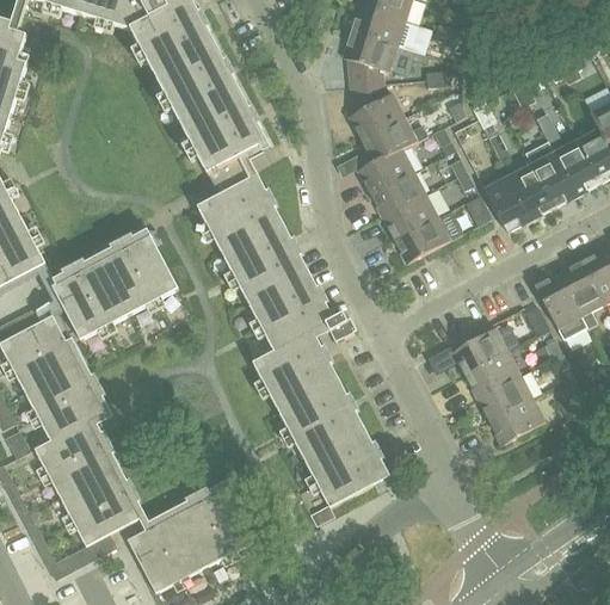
[(22,12),(26,0),(30,0),(55,8),(80,16),(105,24),(133,34),(145,54),(145,56),(158,80),(168,100),(182,124),(195,149),(208,176),(209,177),(241,159),(252,179),(259,176),(259,173),(251,159),(265,152),(272,148),(259,125),(263,123),(262,122),(258,116),(253,106),(251,107),(234,76),(236,75),(235,72),(232,65),(228,57),(226,59),(215,38),(211,34),(209,29),(211,26),(203,10),(201,11),(199,11),(193,0),(18,0),(12,19),(8,30),(17,32),(20,19),(22,14),(22,12)]
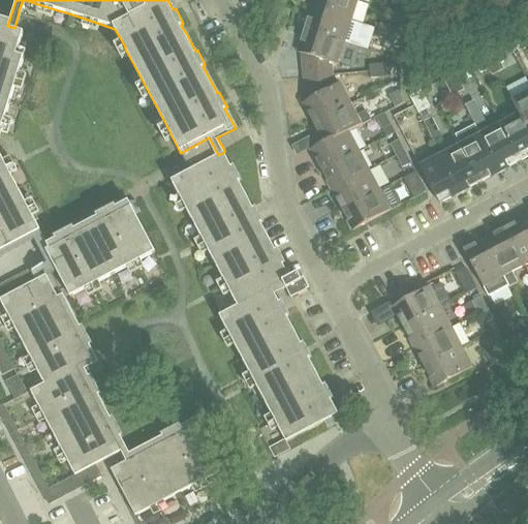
[(312,0),(310,8),(350,21),(356,0),(312,0)]
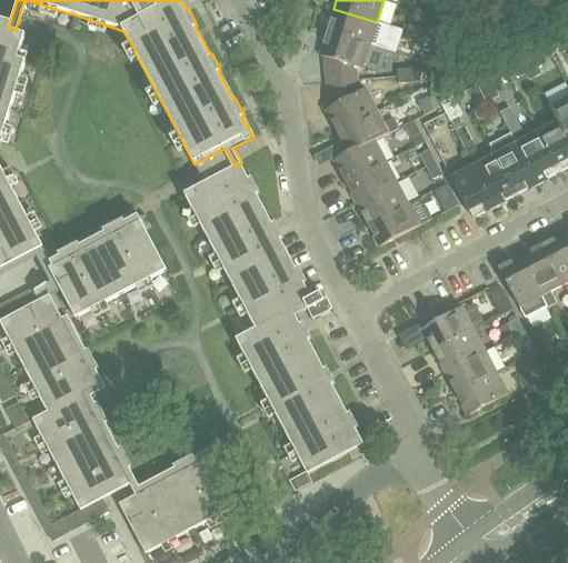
[(377,22),(334,9),(327,31),(369,44),(377,22)]
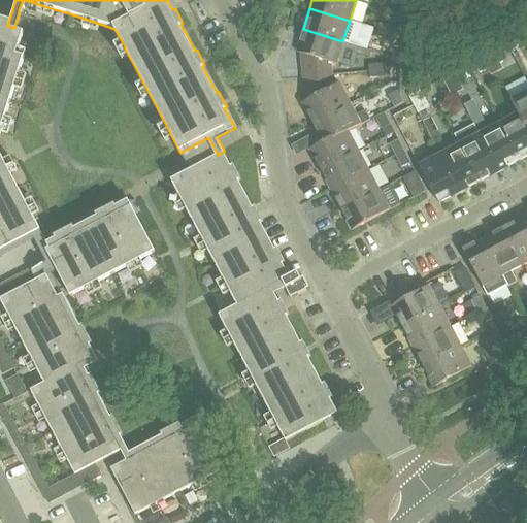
[(0,254),(0,253),(33,235),(41,231),(39,227),(38,227),(31,213),(24,199),(12,177),(9,171),(2,158),(0,155),(0,127),(1,124),(2,122),(5,112),(7,103),(14,82),(19,67),(24,51),(15,48),(18,41),(22,30),(14,28),(7,26),(10,17),(6,15),(0,12),(0,254)]
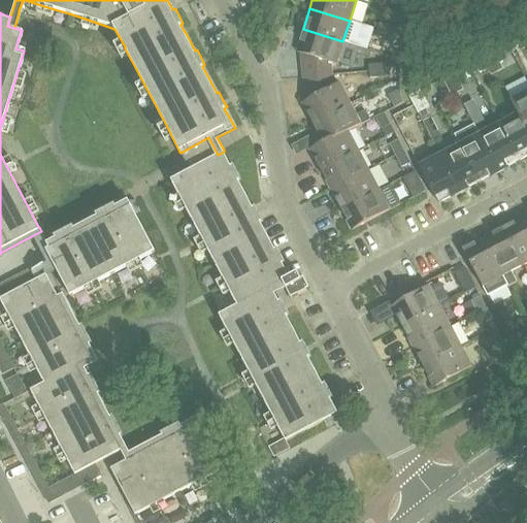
[(374,35),(384,38),(387,26),(377,23),(374,35)]
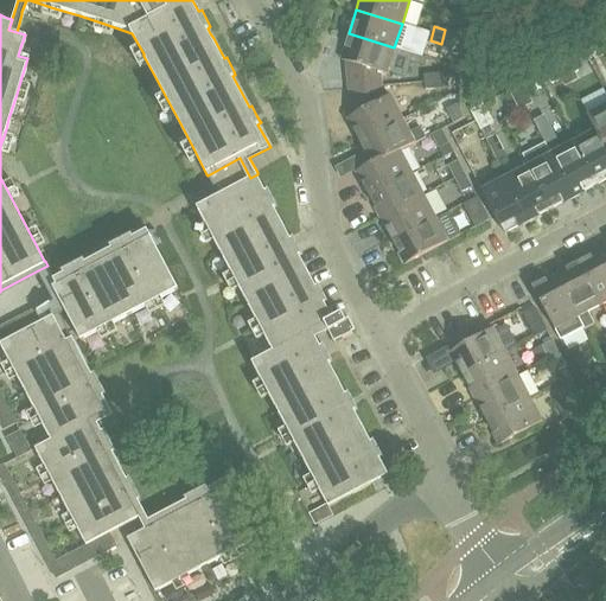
[(455,32),(445,30),(441,44),(451,46),(455,32)]
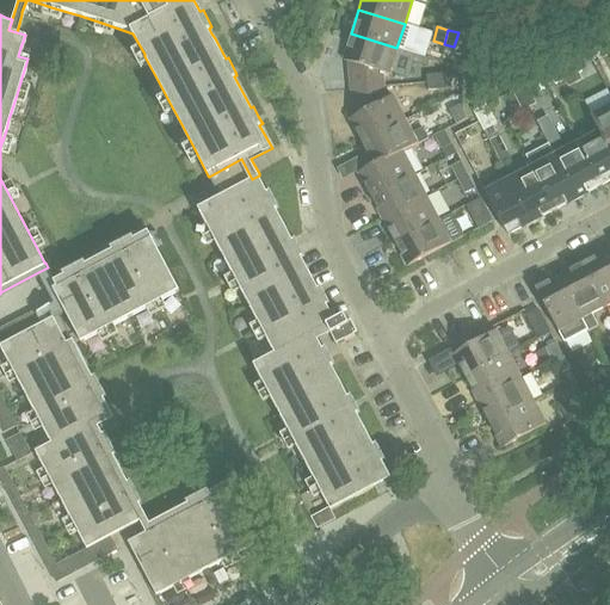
[(346,61),(350,87),(383,85),(382,72),(388,74),(396,48),(351,34),(343,59),(346,61)]
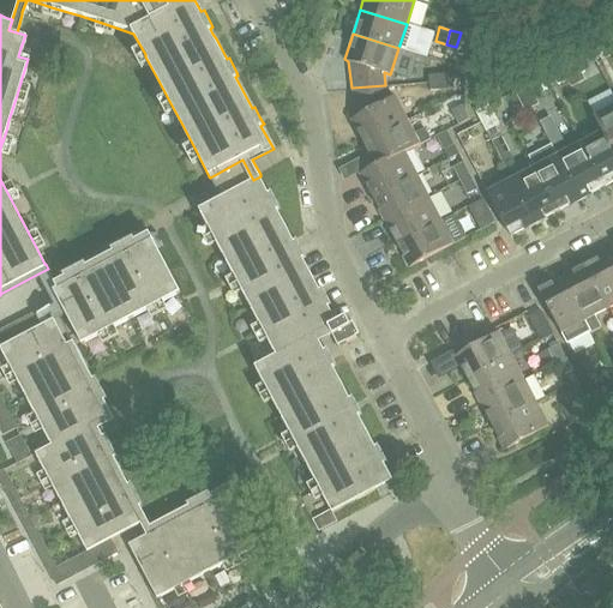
[(415,54),(414,59),(427,64),(430,58),(415,54)]
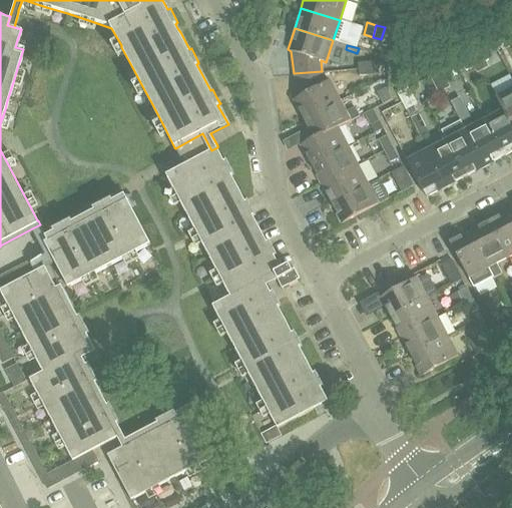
[(465,66),(471,63),(482,57),(478,48),(461,57),(465,66)]
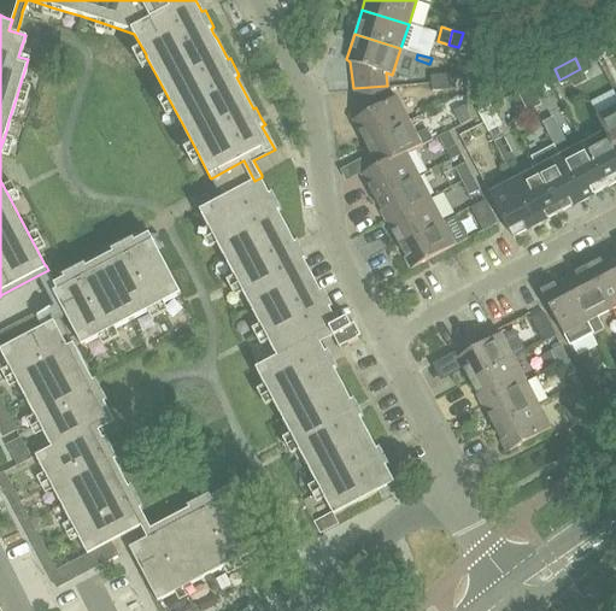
[(586,80),(580,69),(567,76),(573,86),(586,80)]
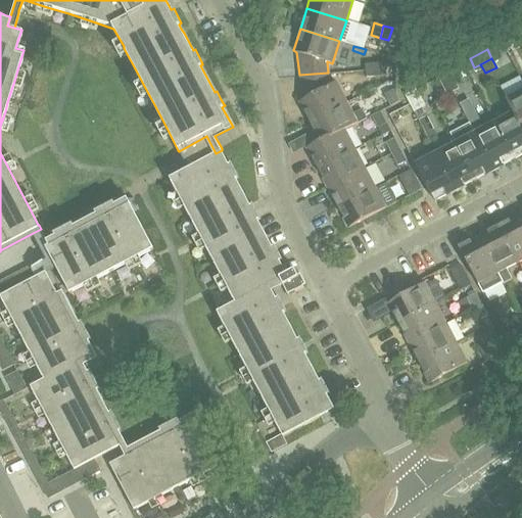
[(374,75),(373,61),(364,62),(365,76),(374,75)]
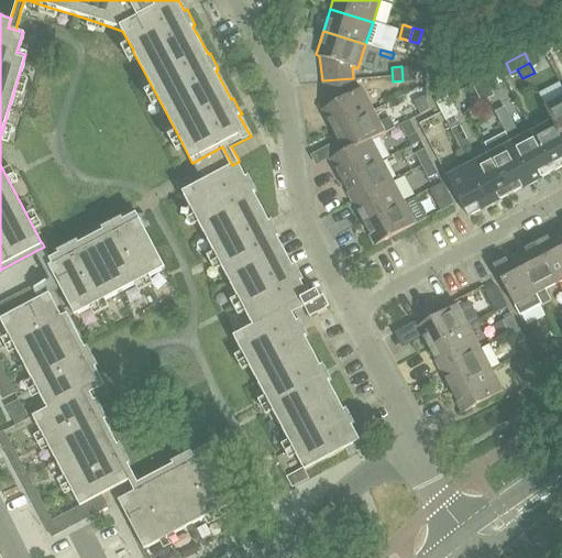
[(401,66),(403,80),(412,80),(411,66),(401,66)]
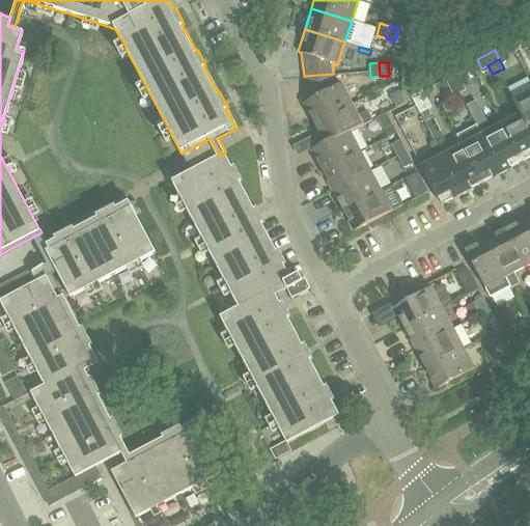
[(443,78),(448,86),(459,81),(454,72),(443,78)]
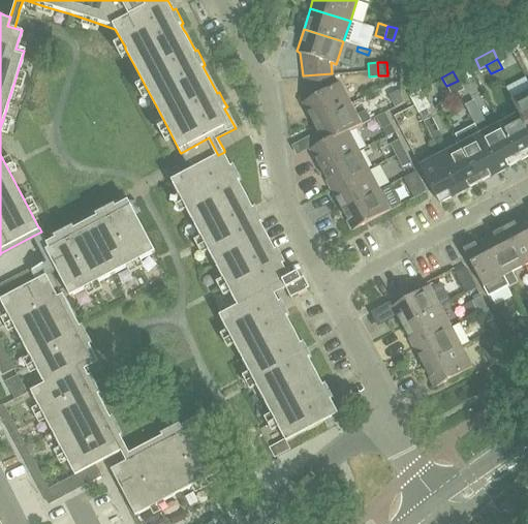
[(334,85),(332,73),(303,75),(305,99),(302,101),(312,122),(350,102),(339,82),(334,85)]
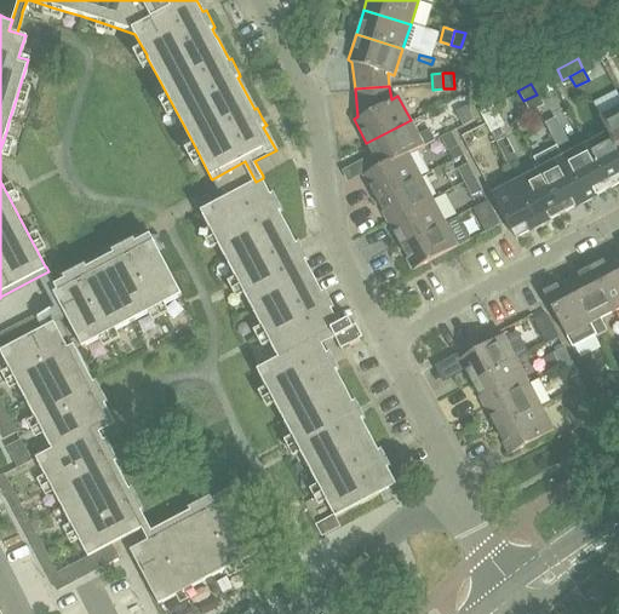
[(542,104),(537,95),(523,101),(529,112),(542,104)]
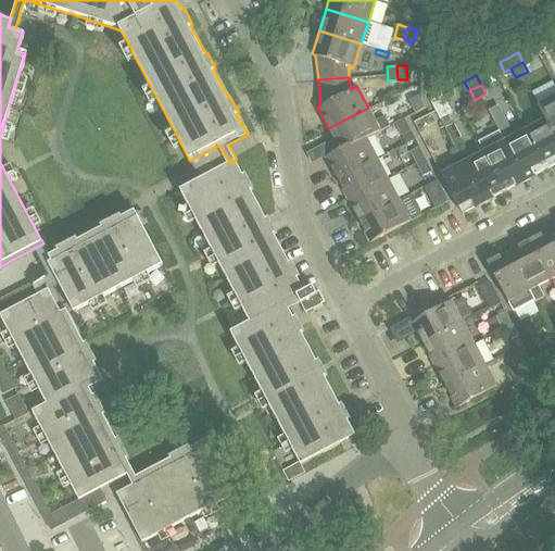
[(414,111),(424,107),(416,94),(407,98),(414,111)]
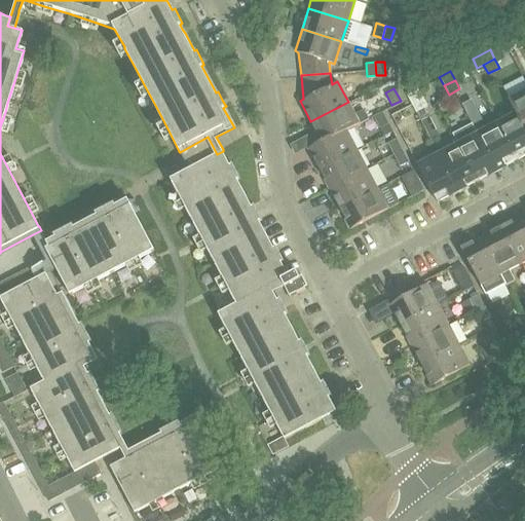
[(411,104),(422,98),(417,88),(406,94),(411,104)]
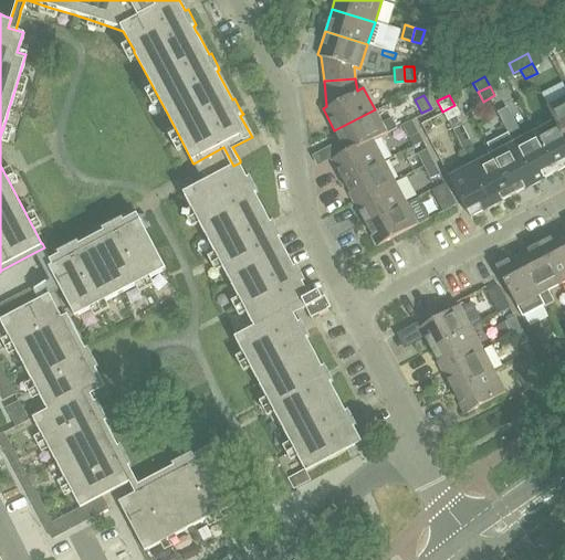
[(564,95),(546,105),(555,119),(564,137),(564,95)]
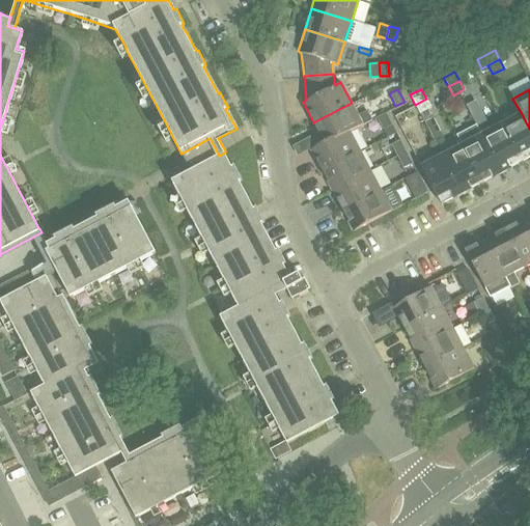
[(419,113),(430,107),(426,99),(415,105),(419,113)]
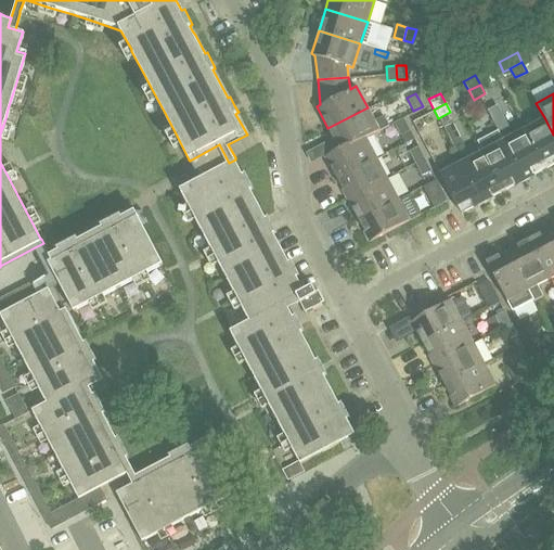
[(327,128),(337,146),(338,150),(364,135),(365,136),(377,129),(376,126),(388,120),(383,112),(372,117),(368,107),(327,128)]
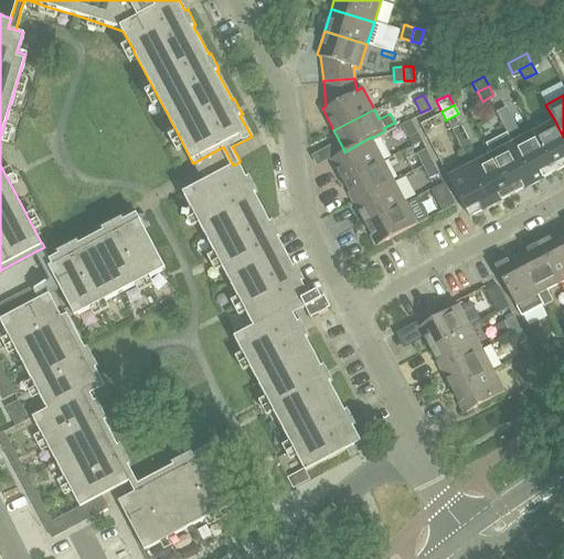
[(412,141),(413,142),(421,138),(417,131),(411,118),(402,122),(407,136),(408,136),(412,141)]
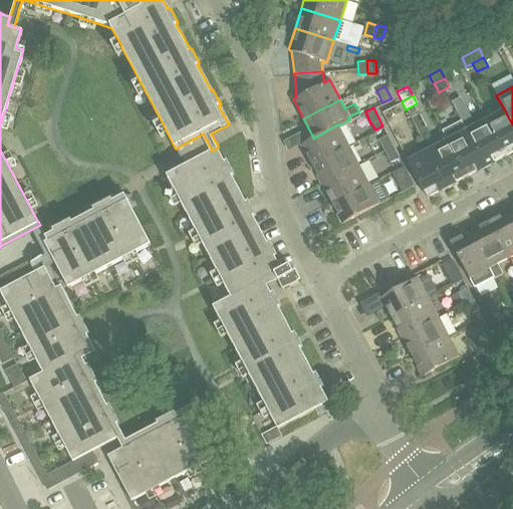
[(512,150),(512,124),(504,108),(485,118),(504,155),(512,150)]
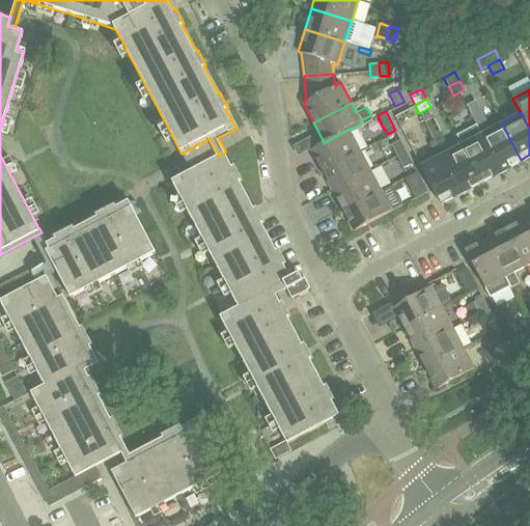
[(521,160),(501,122),(480,134),(500,171),(521,160)]
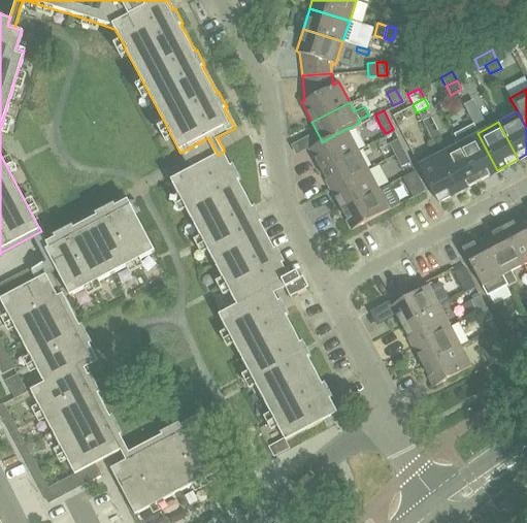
[(497,170),(478,133),(472,123),(453,133),(458,143),(478,181),(497,170)]
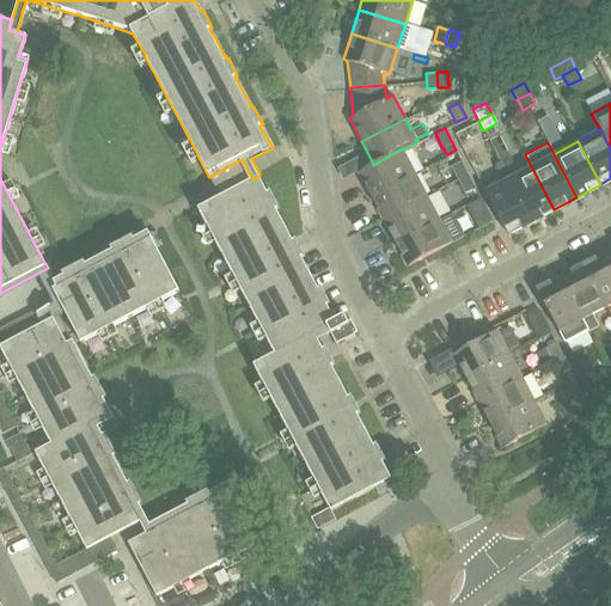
[(403,150),(402,148),(373,165),(372,161),(358,169),(371,195),(415,172),(403,150)]
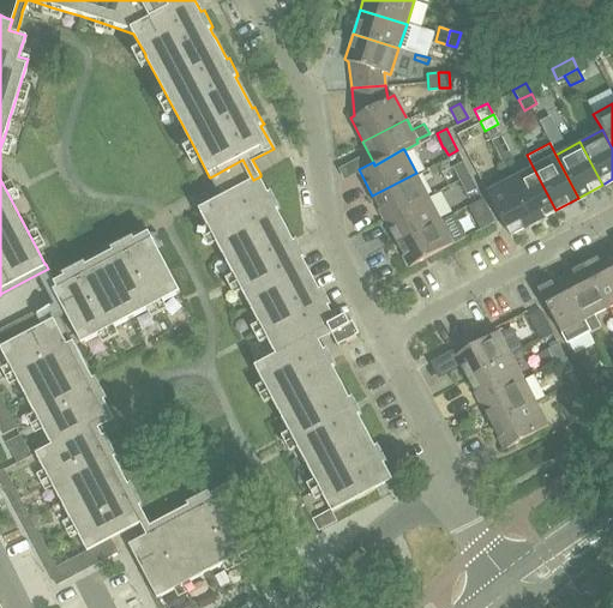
[(469,173),(463,160),(457,150),(449,155),(454,164),(452,166),(460,179),(469,173)]
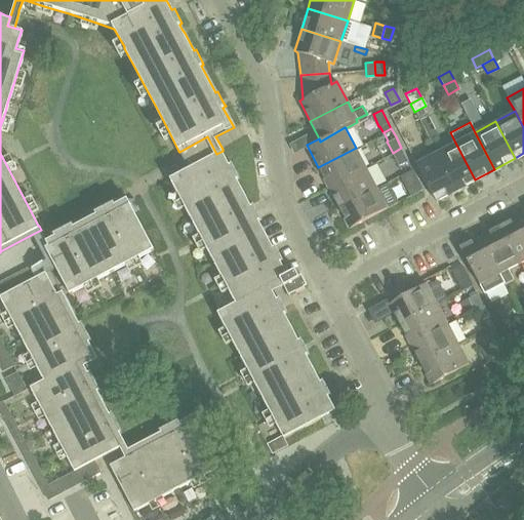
[(437,134),(429,138),(433,147),(441,143),(437,134)]
